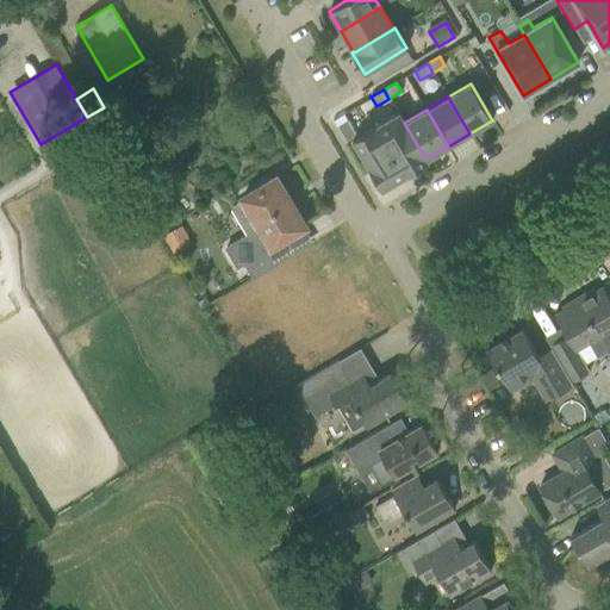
[(425,159),(404,123),(398,113),(352,141),(368,168),(368,169),(381,191),(406,175),(410,173),(410,172),(414,169),(415,170),(428,163),(425,159)]
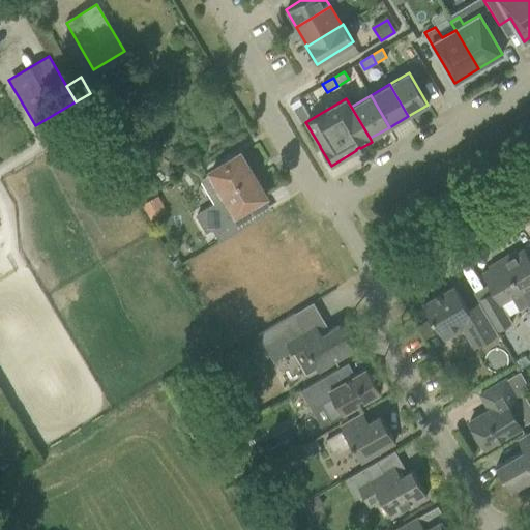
[(226,198),(196,215),(206,232),(211,229),(219,242),(256,221),(247,207),(265,197),(240,154),(210,172),(226,198)]
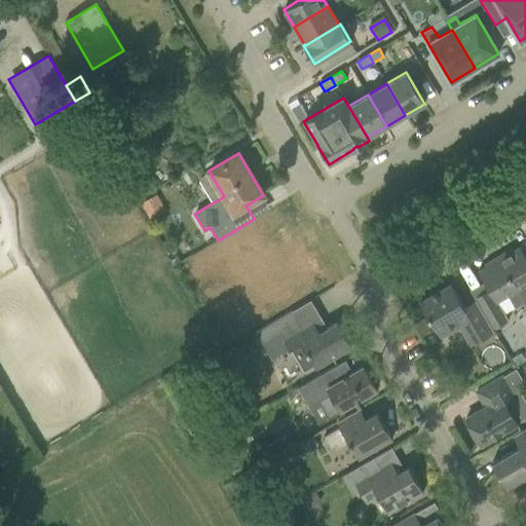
[(511,249),(497,257),(524,302),(525,301),(525,258),(520,247),(512,252),(511,249)]
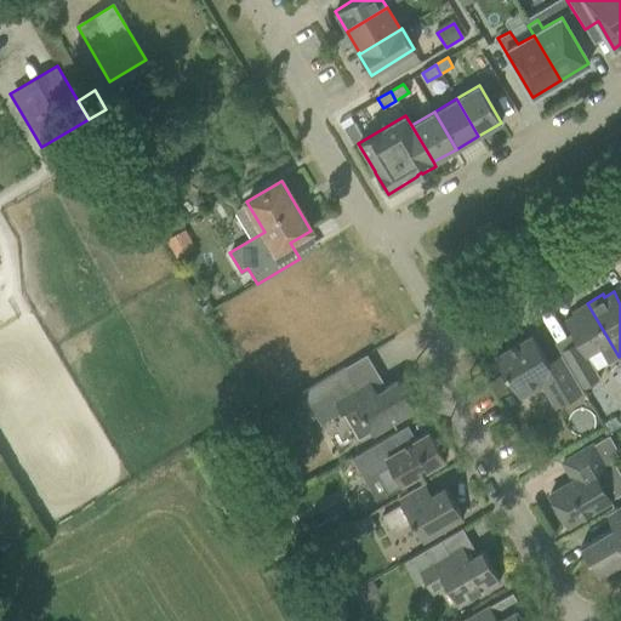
[(558,349),(560,354),(581,389),(598,379),(594,371),(607,364),(608,364),(619,357),(587,303),(571,313),(573,315),(564,320),(574,336),(556,346),(558,349)]
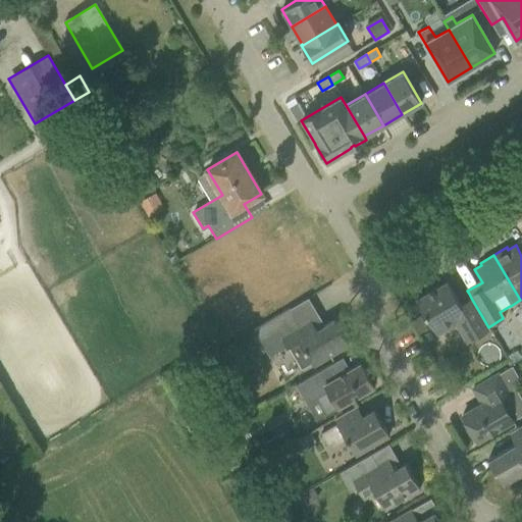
[(488,327),(471,298),(460,305),(457,300),(447,282),(416,301),(433,330),(453,319),(467,344),(484,332),(488,330),(487,328),(488,327)]
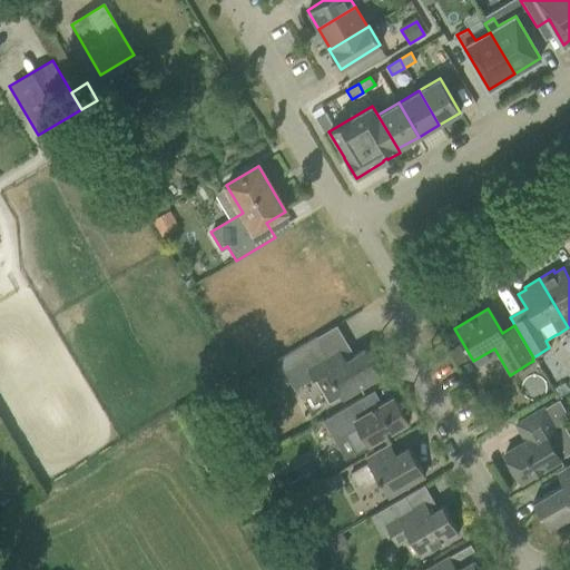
[(277,360),(294,390),(314,377),(328,402),(341,395),(342,399),(362,387),(381,376),(365,350),(345,361),(338,349),(327,355),(316,337),(277,360)]
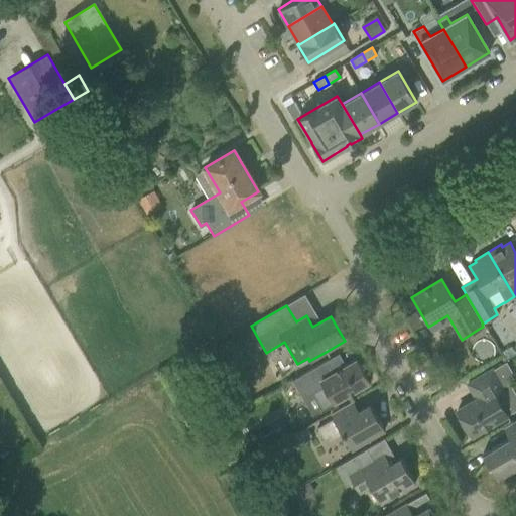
[(510,346),(501,351),(506,359),(515,354),(510,346)]
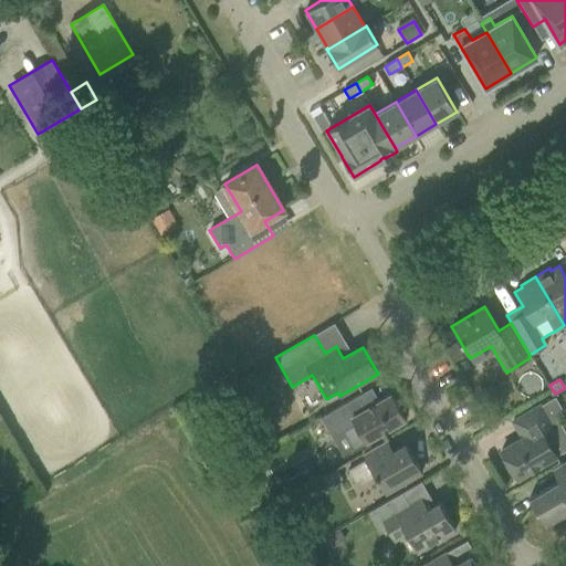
[(343,432),(353,448),(366,441),(366,442),(386,430),(405,419),(390,395),(371,406),(364,392),(344,404),(321,417),(333,439),(343,432)]
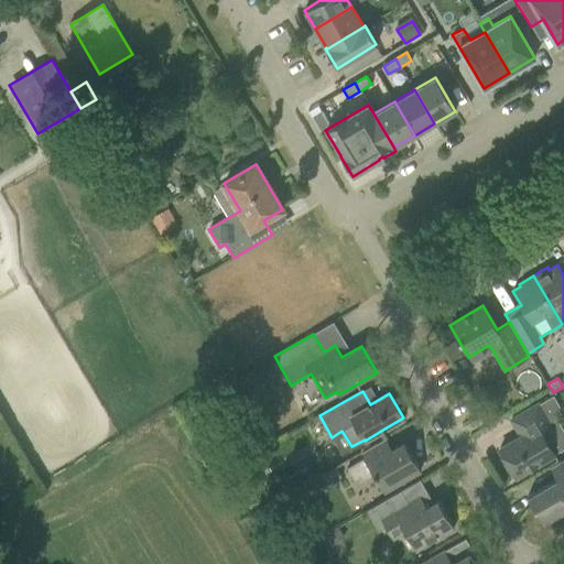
[(193,403),(184,408),(190,420),(198,415),(193,403)]
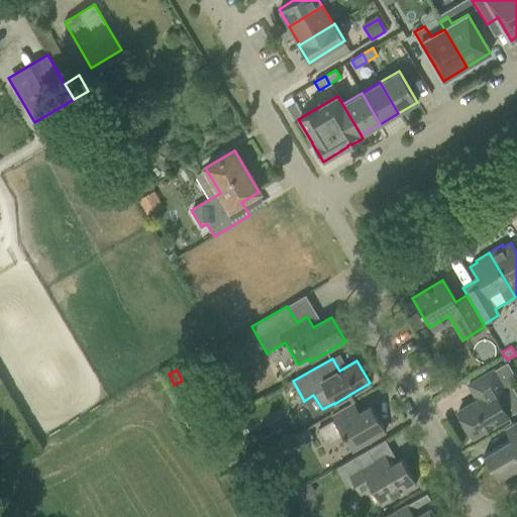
[(477,400),(457,411),(473,437),(491,427),(508,417),(500,403),(509,398),(493,371),(486,375),(469,385),(477,400)]
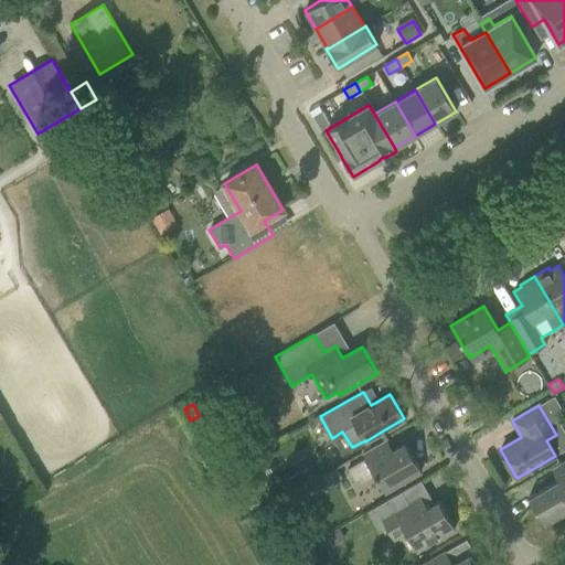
[(420,471),(405,444),(393,450),(386,439),(362,454),(364,458),(348,469),(355,482),(361,479),(363,483),(375,476),(384,492),(402,482),(420,471)]
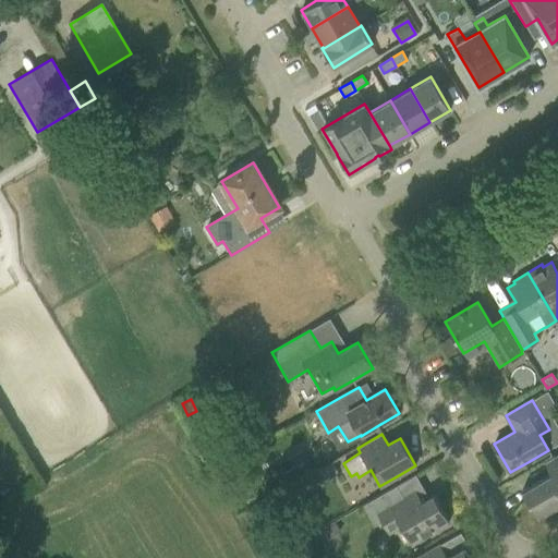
[(557,453),(544,463),(550,474),(521,492),(538,519),(557,507),(557,453)]
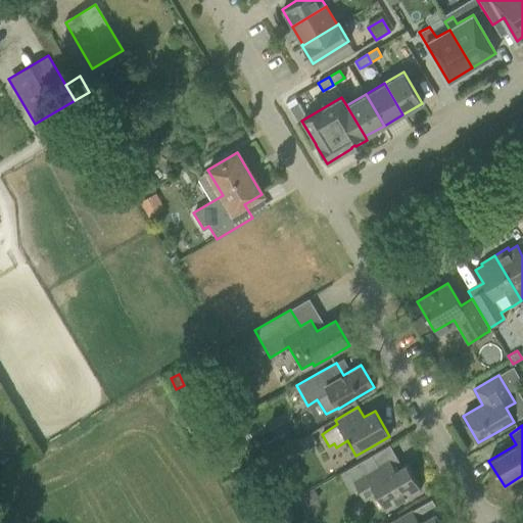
[(296,441),(301,450),(315,442),(310,434),(296,441)]
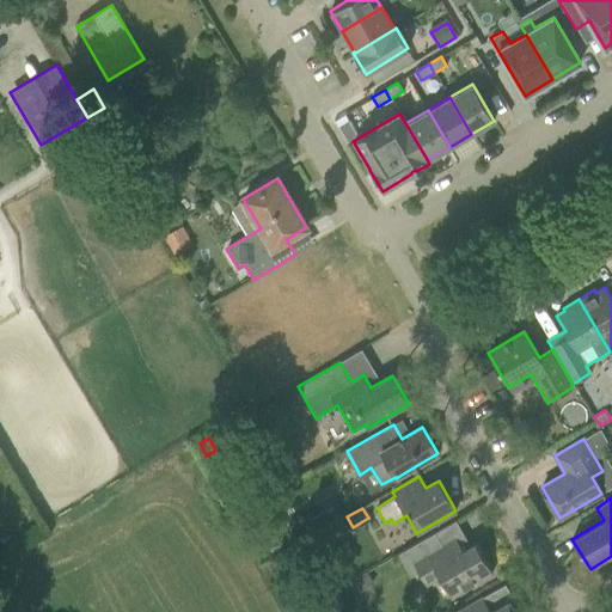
[(338,521),(318,533),(324,544),(344,532),(338,521)]
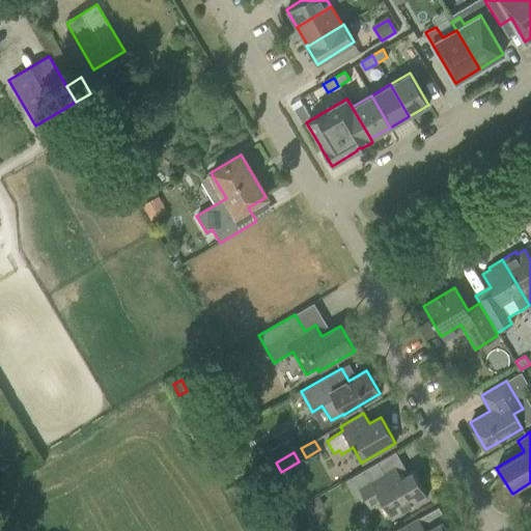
[(427,497),(412,471),(401,477),(394,466),(383,473),(376,462),(346,479),(357,497),(362,495),(369,508),(381,501),(391,519),(427,497)]
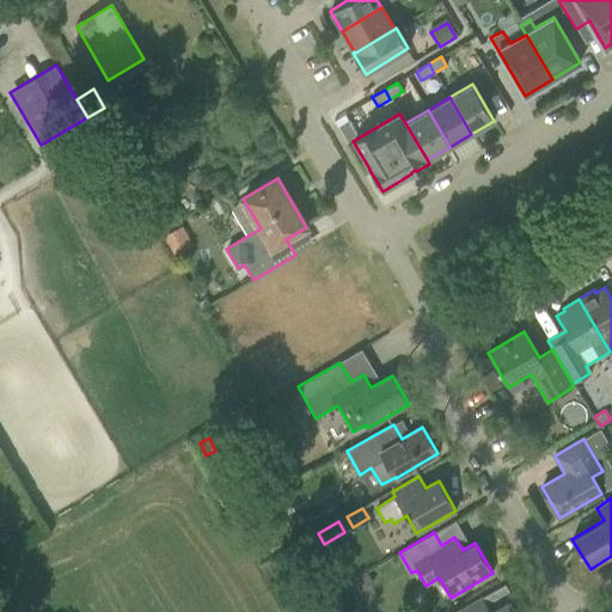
[(373,582),(366,570),(344,582),(353,594),(373,582)]
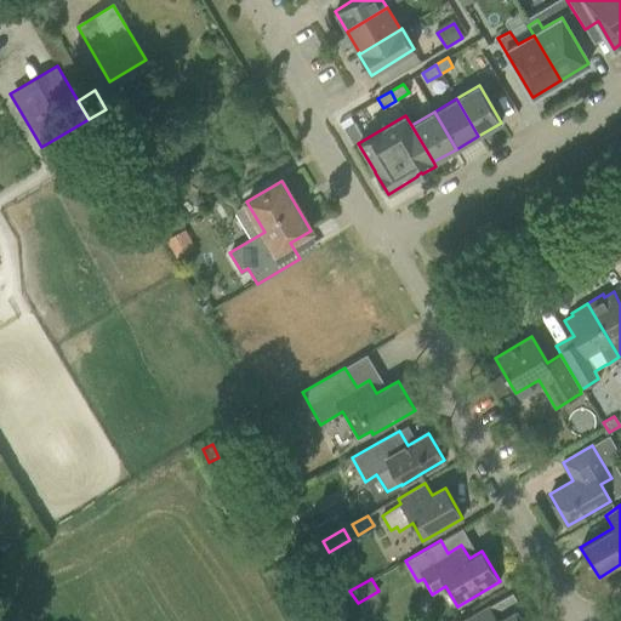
[(522,620),(517,610),(497,620),(489,607),(463,620),(522,620)]
